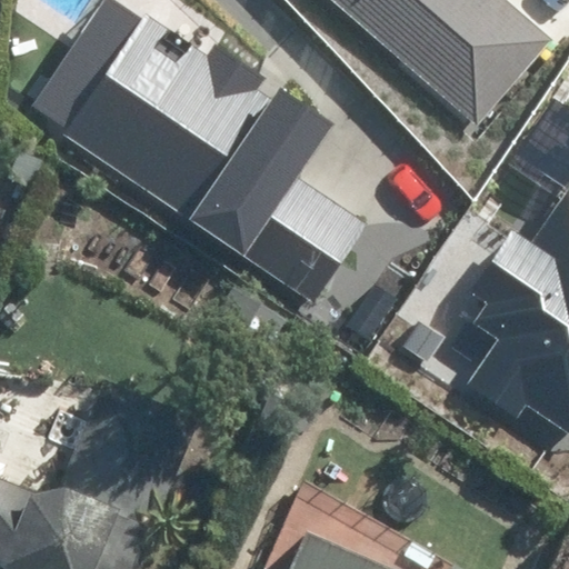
[(209,58),(127,0),(107,0),(33,105),(69,129),(67,132),(307,301),(362,223),(292,173),(330,121),(280,86),(270,100),(255,90),(265,77),(219,43),(209,58)]
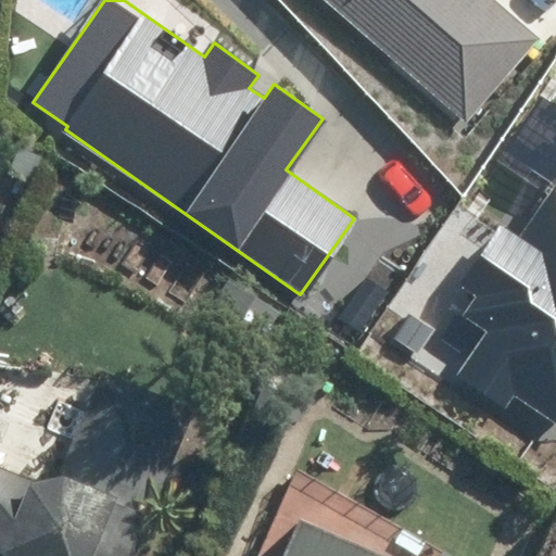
[(325,0),(465,122),(535,40),(489,0),(325,0)]
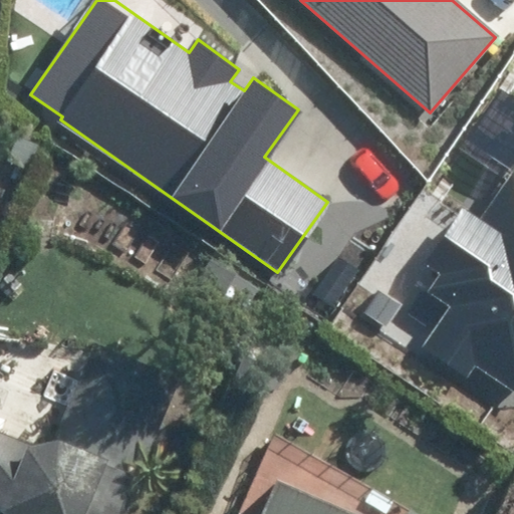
[(422,348),(468,378),(477,365),(513,390),(513,168),(479,222),(460,209),(424,263),(441,274),(429,292),(450,306),(422,348)]
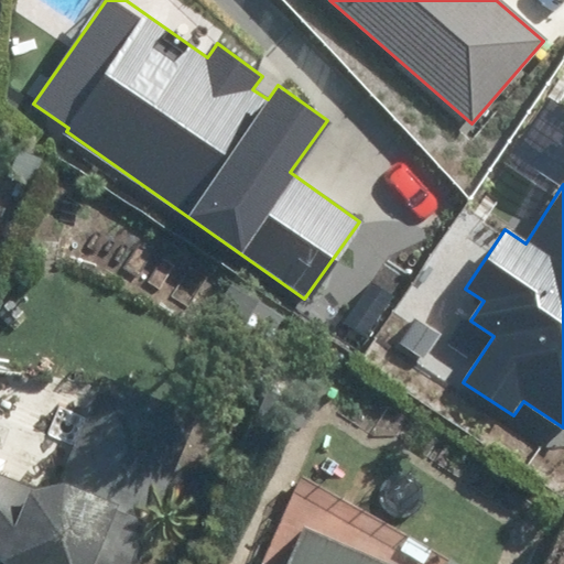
[(0,474),(0,563),(136,563),(153,523),(149,522),(194,416),(101,378),(61,475),(30,487),(0,474)]
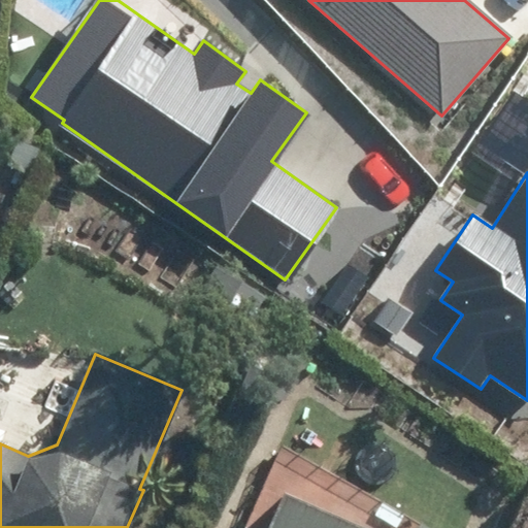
[(414,527),(411,527),(364,527),(283,493),(266,527),(414,527)]
